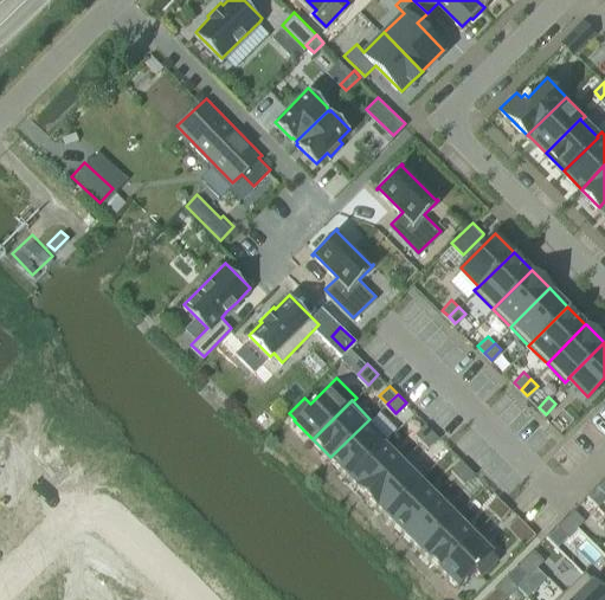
[(369,419),(330,457),(348,476),(384,440),(385,442),(388,438),(387,437),(398,427),(379,410),(369,419)]
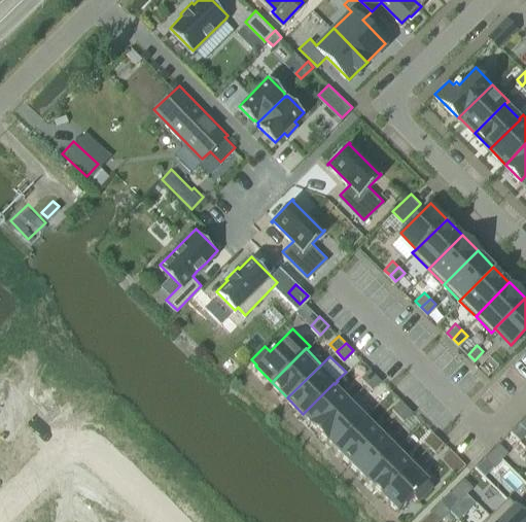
[(0,375),(0,396),(7,405),(18,395),(36,414),(55,394),(46,386),(53,379),(40,366),(33,374),(24,364),(6,382),(0,375)]
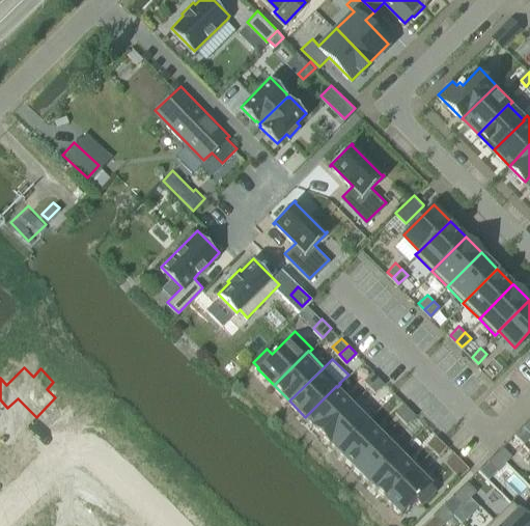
[(372,369),(364,379),(369,385),(379,376),(372,369)]
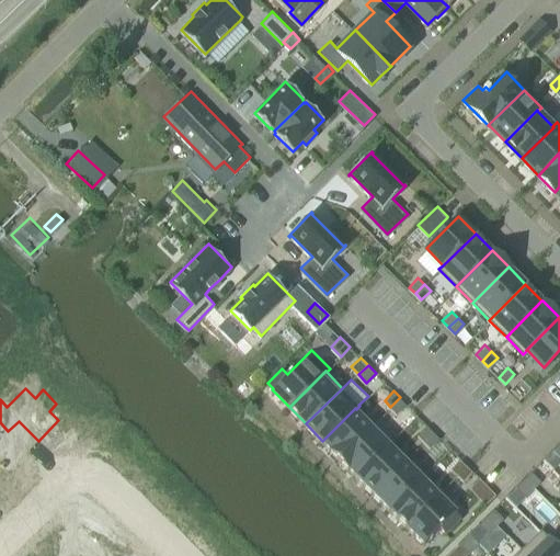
[(400,397),(390,407),(397,412),(407,404),(400,397)]
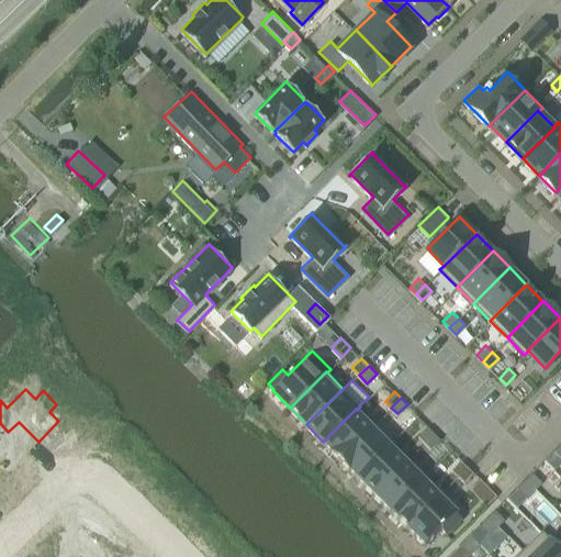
[(356,409),(323,442),(331,448),(329,449),(339,459),(372,426),(371,425),(357,410),(356,409)]
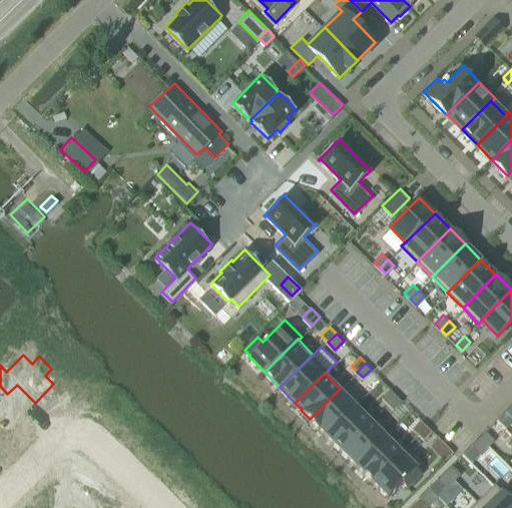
[(340,389),(310,419),(319,428),(320,427),(325,433),(324,433),(325,434),(355,404),(356,405),(363,398),(346,381),(339,388),(340,389)]
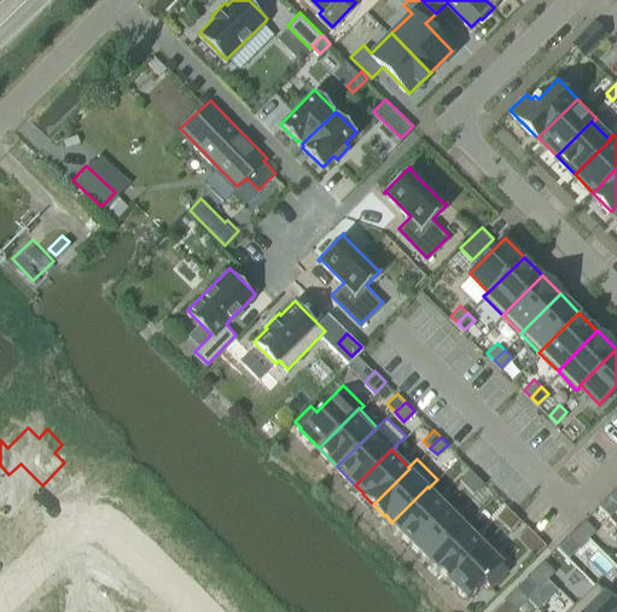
[(471,467),(460,477),(467,484),(477,474),(471,467)]
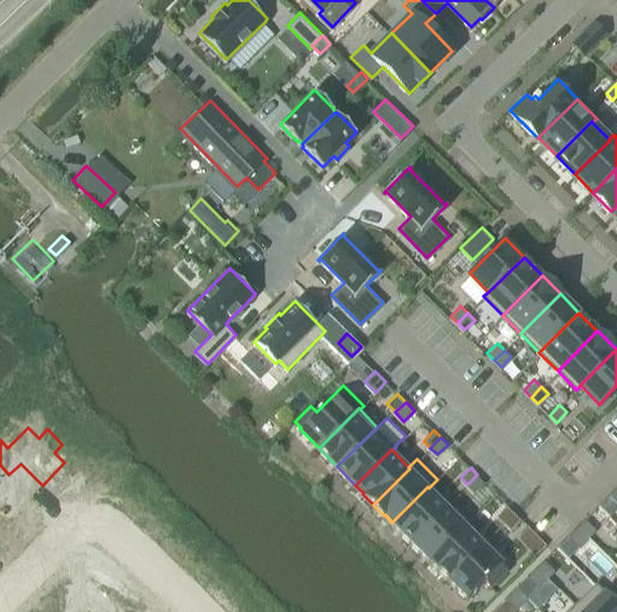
[(477,474),(467,484),(475,491),(484,481),(477,474)]
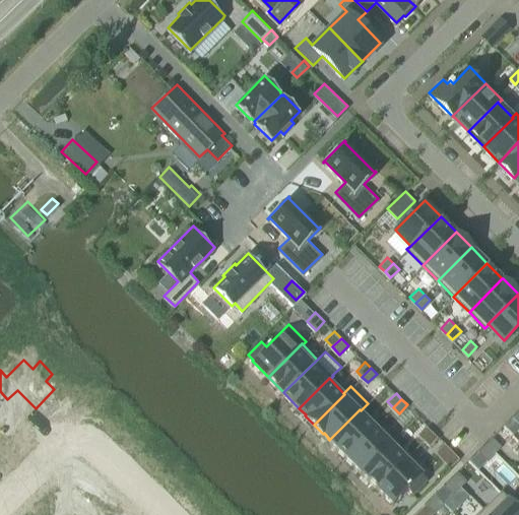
[(0,443),(10,434),(0,423),(0,406),(1,405),(0,403),(0,443)]
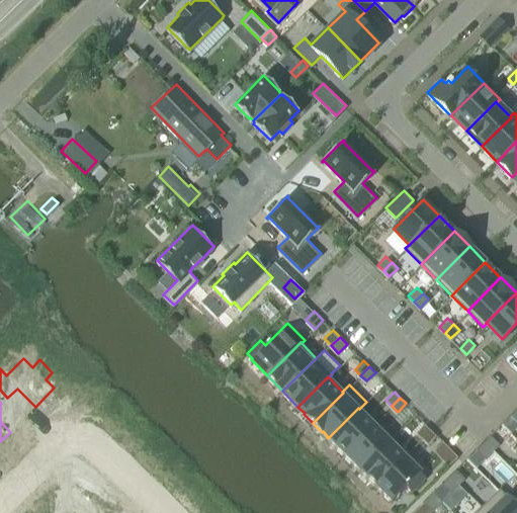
[(358,408),(328,438),(344,453),(373,424),(359,409),(358,408)]
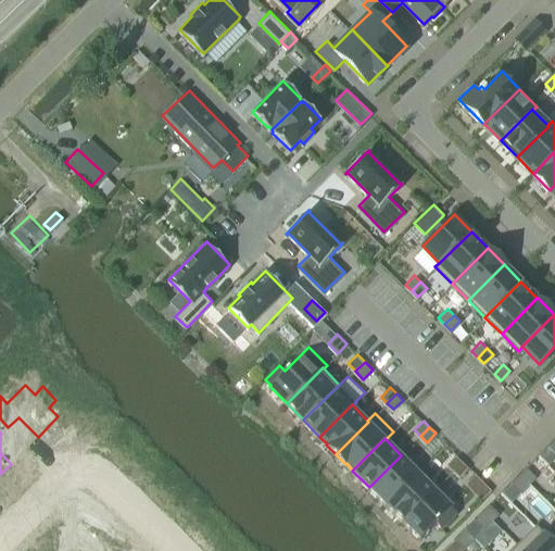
[(456,454),(448,463),(453,470),(463,460),(456,454)]
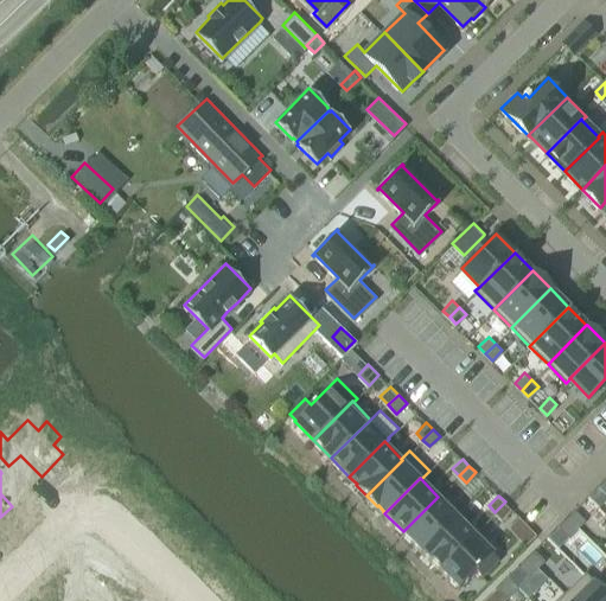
[(438,497),(403,531),(421,550),(457,515),(455,513),(438,497)]
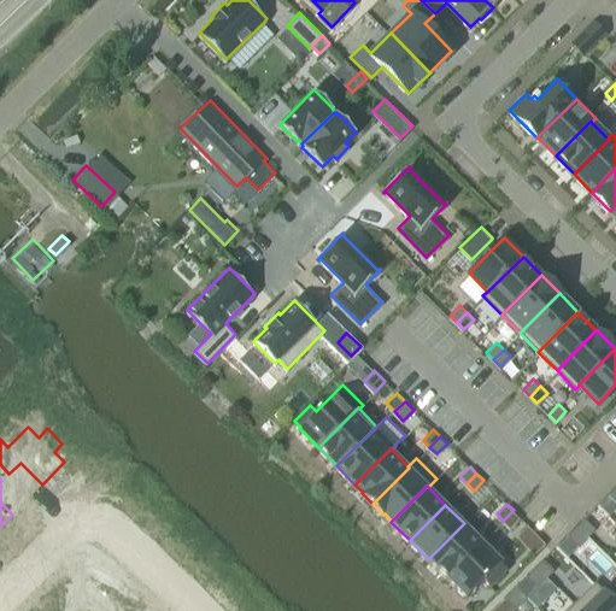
[(514,510),(503,521),(510,527),(521,517),(514,510)]
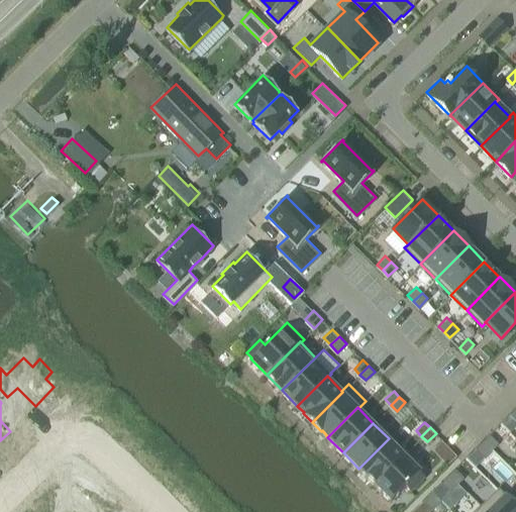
[(389,438),(358,469),(359,469),(375,483),(381,477),(408,449),(391,433),(388,437),(389,438)]
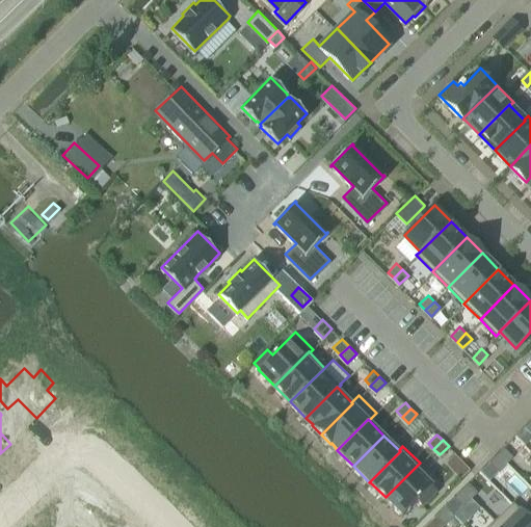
[(504,446),(498,452),(507,460),(513,454),(504,446)]
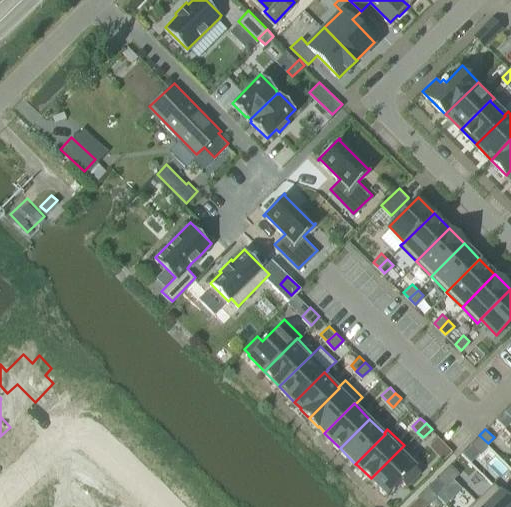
[(479,435),(471,443),(479,452),(488,443),(479,435)]
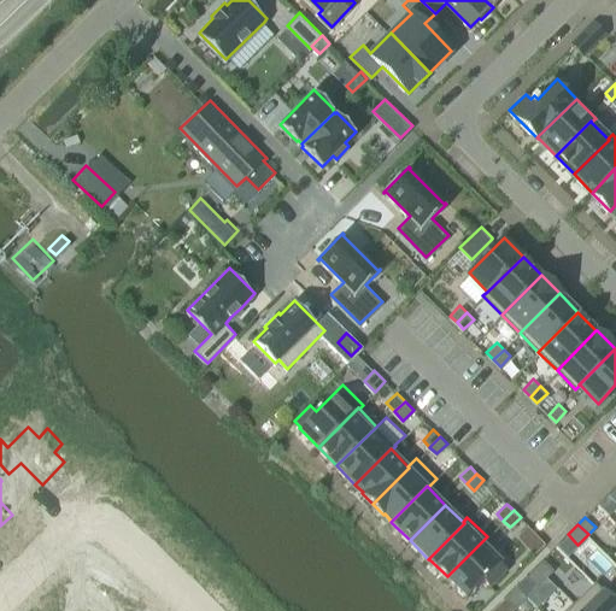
[(455,569),(447,576),(467,595),(485,577),(491,583),(506,568),(500,562),(506,556),(487,536),(455,569)]
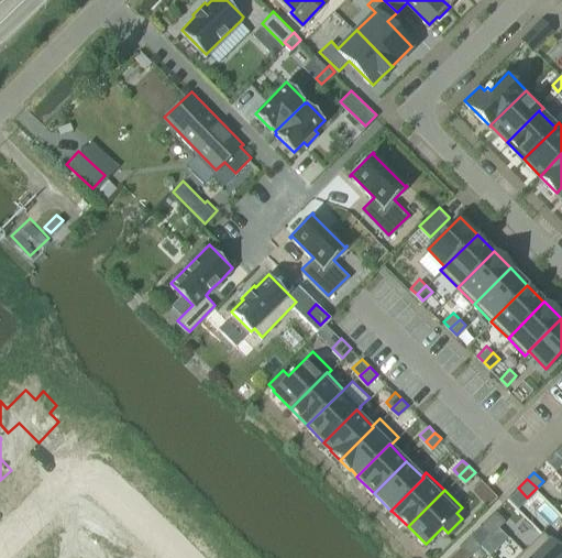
[(496,510),(489,515),(499,525),(506,518),(496,510)]
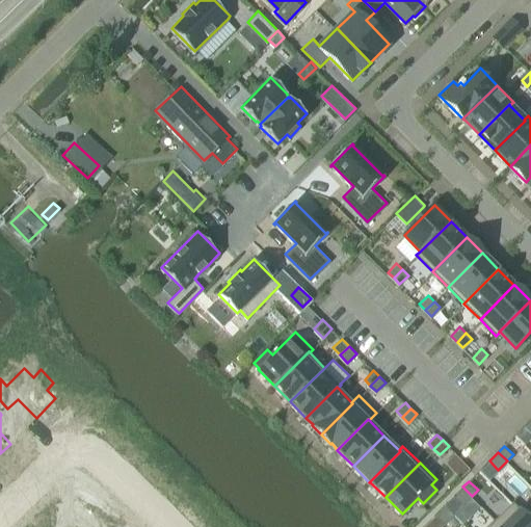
[(59,507),(50,517),(60,526),(84,526),(81,524),(100,505),(80,486),(72,495),(64,488),(51,500),(59,507)]
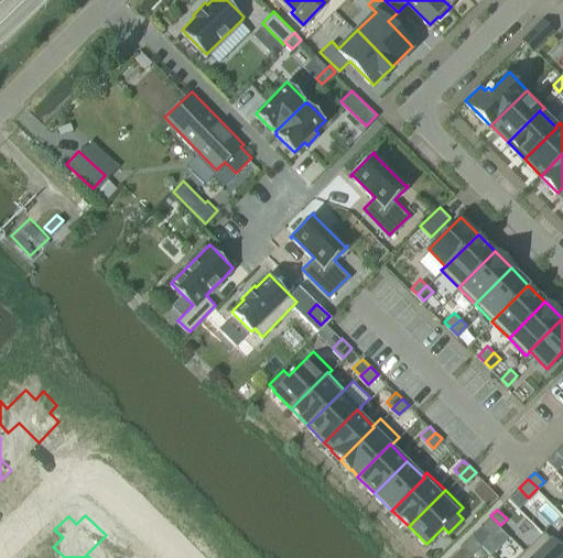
[(490,515),(482,525),(490,534),(500,525),(490,515)]
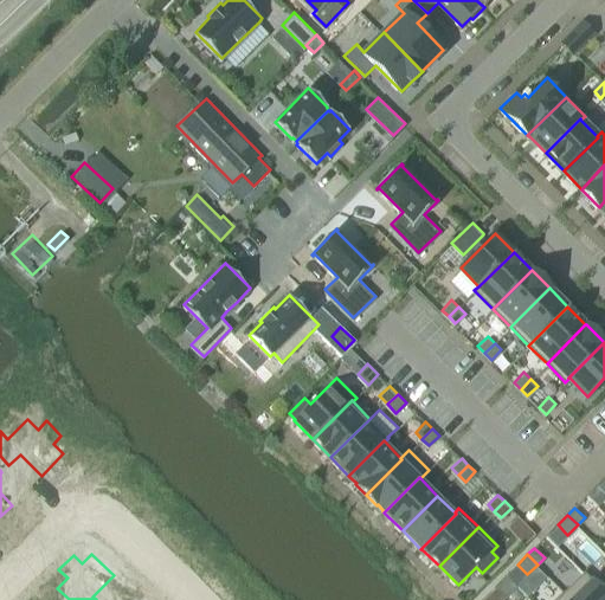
[(604,568),(594,580),(593,581),(604,592),(604,568)]
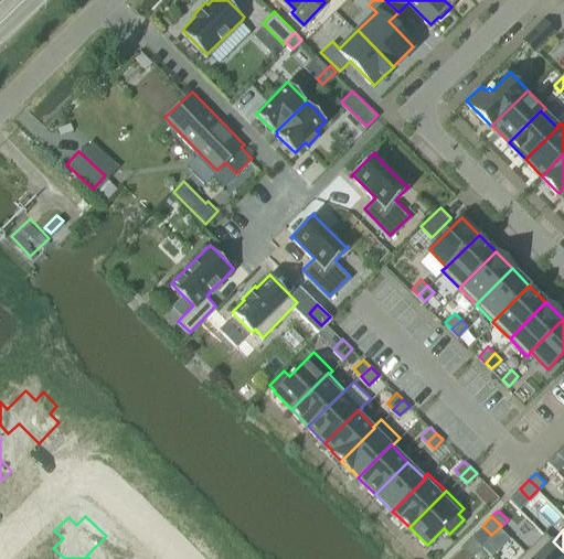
[(545,530),(525,550),(533,558),(563,558),(563,551),(553,541),(554,540),(545,530)]
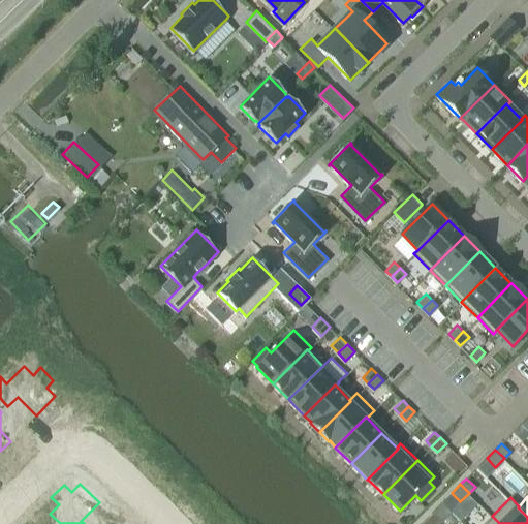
[(442,501),(434,511),(442,520),(452,511),(442,501)]
